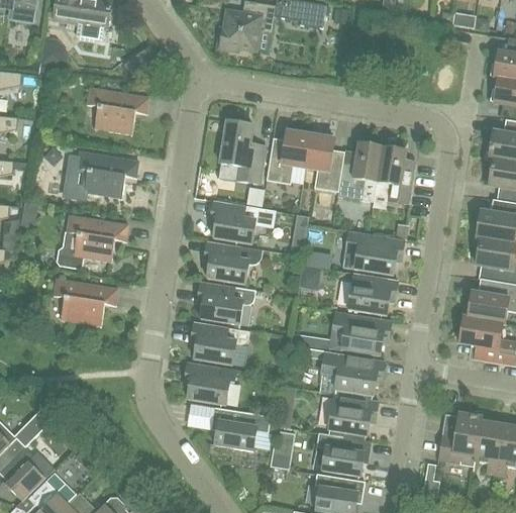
[(0,5),(11,7),(9,17),(31,20),(34,3),(34,0),(0,0),(0,5)]
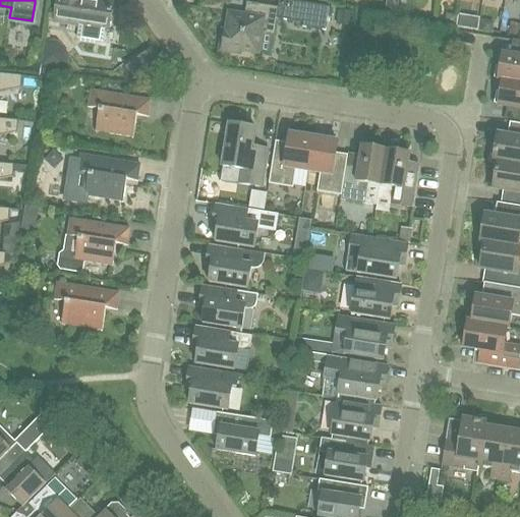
[(107,26),(110,5),(106,0),(55,0),(53,18),(77,22),(75,35),(79,40),(98,42),(102,39),(104,26),(107,26)]
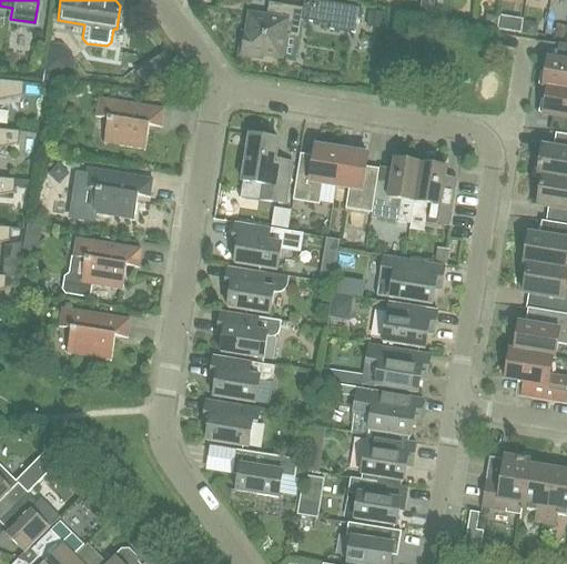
[(301,16),(303,4),(276,0),(274,16),(249,11),(246,29),(242,29),(239,51),(261,54),(262,51),(280,53),(283,33),(299,36),(301,16)]
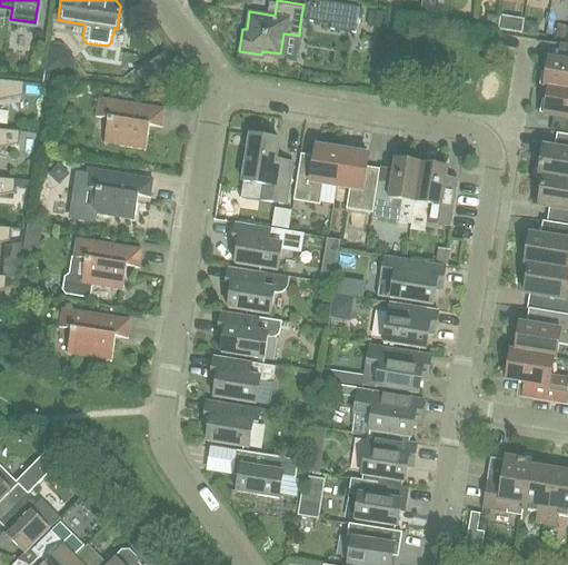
[(305,0),(304,5),(301,16),(330,20),(329,26),(355,29),(359,5),(331,0),(305,0)]
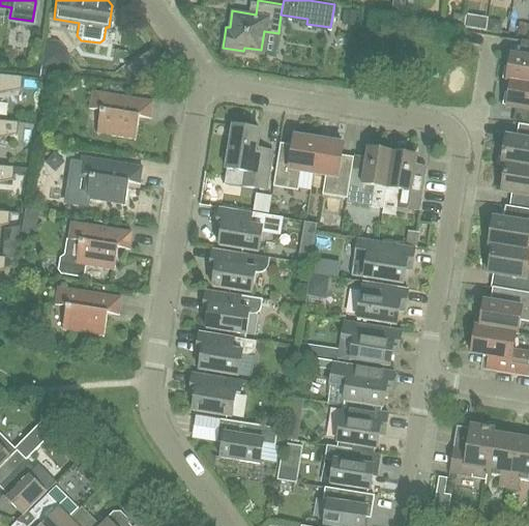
[(391,0),(390,9),(402,11),(403,0),(391,0)]
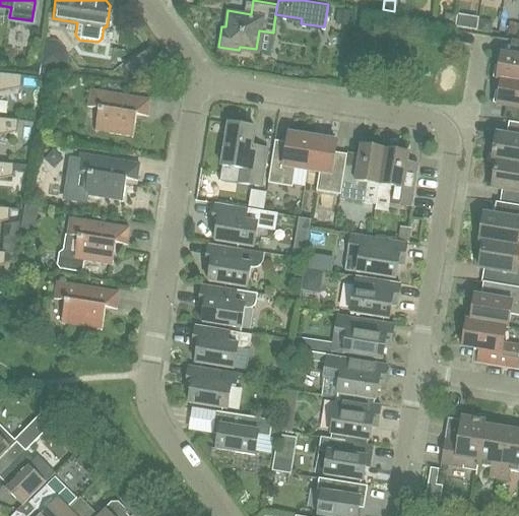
[(344,21),(346,9),(335,7),(333,19),(344,21)]
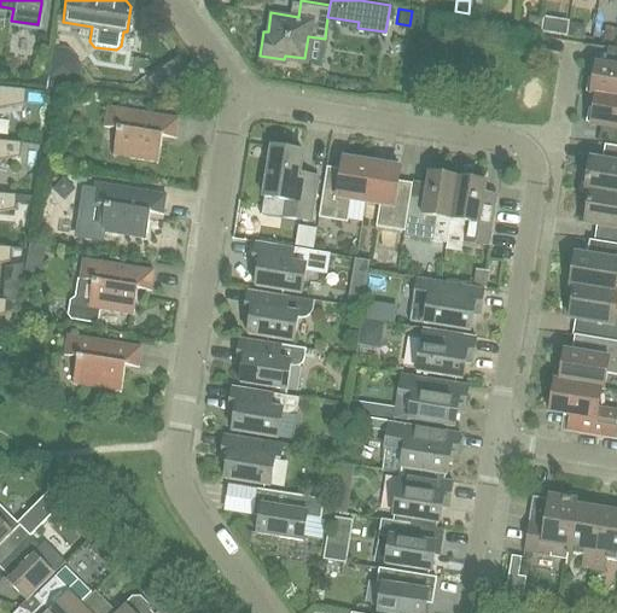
[(539,28),(541,16),(533,15),(528,18),(527,25),(539,28)]
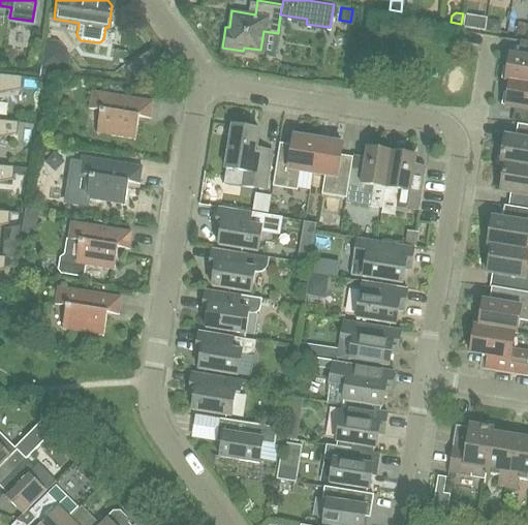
[(527,35),(527,33),(527,22),(518,21),(516,33),(527,35)]
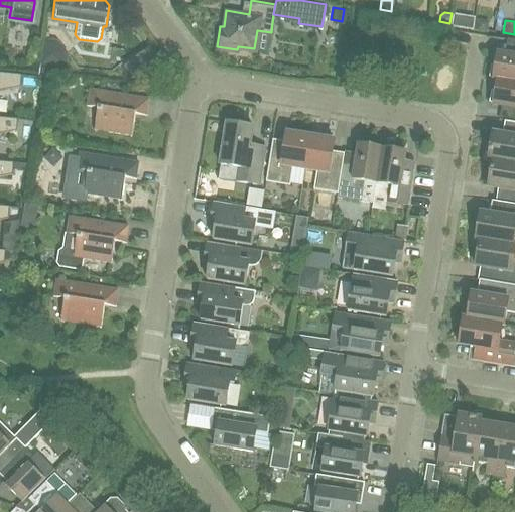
[(63,56),(65,50),(53,38),(42,36),(40,52),(39,68),(62,70),(63,56)]
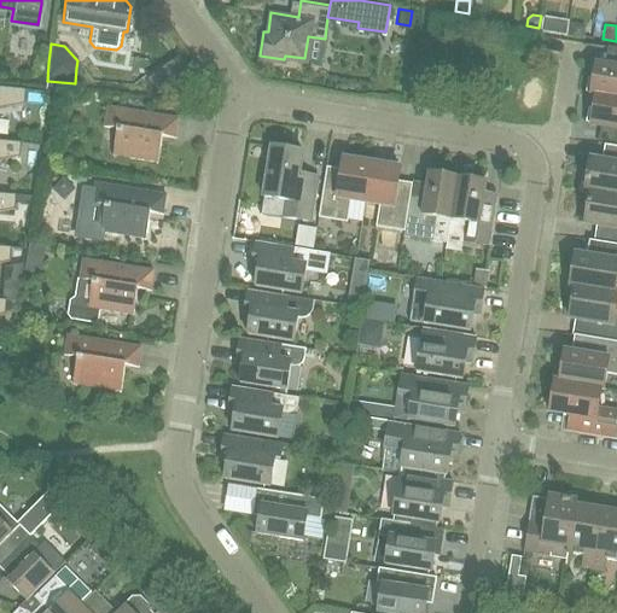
[(616,63),(594,60),(589,91),(594,92),(594,91),(616,94),(616,63)]
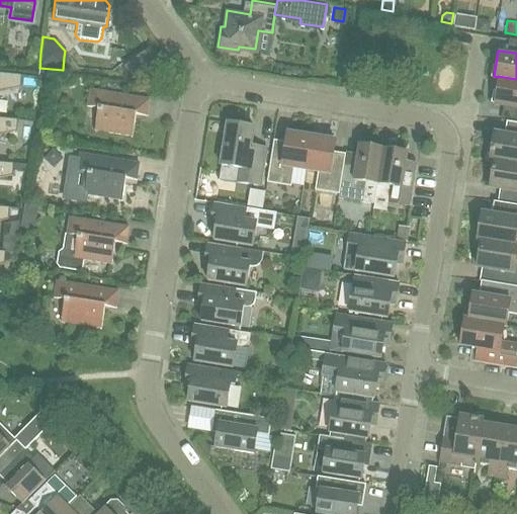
[(21,73),(0,70),(0,88),(20,85),(21,73)]
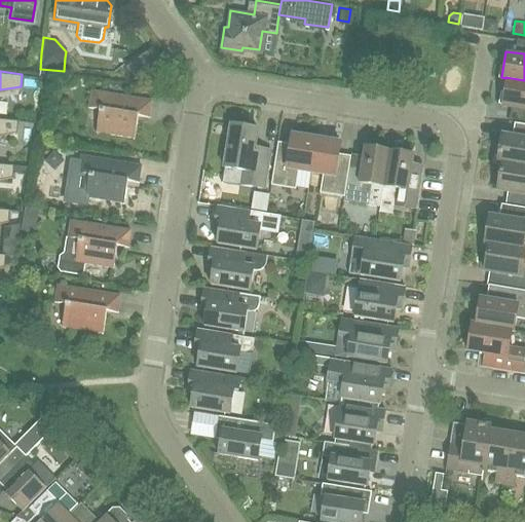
[(524,80),(505,77),(505,78),(501,103),(524,106),(524,80)]
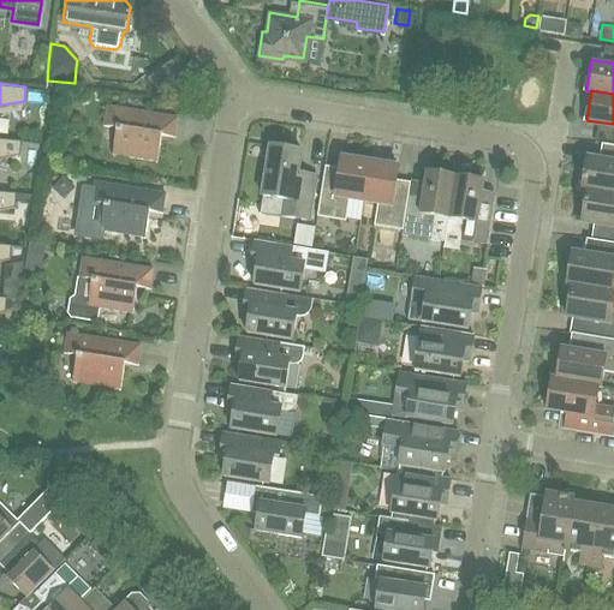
[(173,135),(177,114),(106,103),(102,123),(115,125),(111,153),(113,153),(113,151),(155,159),(154,160),(156,160),(160,132),(173,135)]
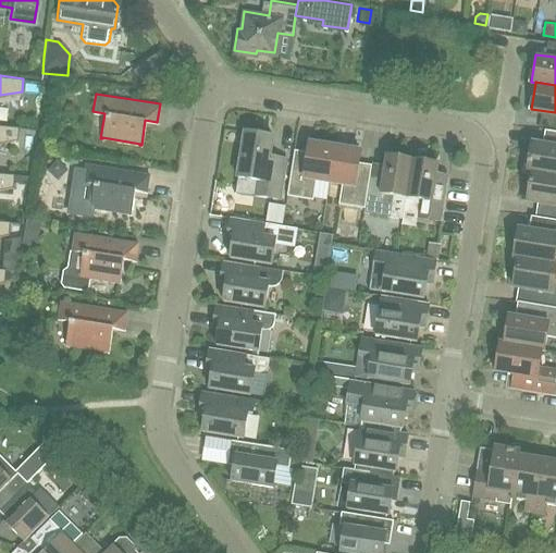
[(0,140),(17,138),(19,125),(0,123),(0,140)]
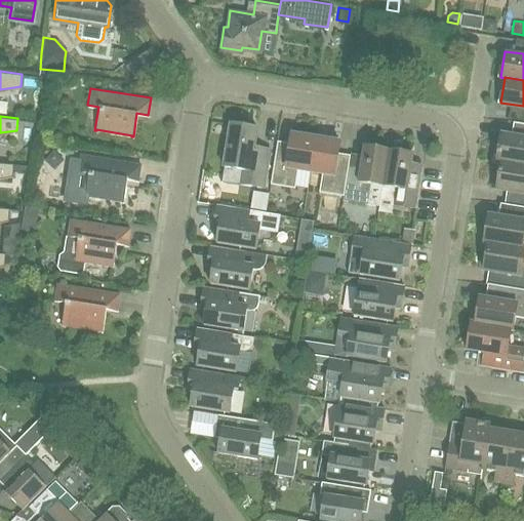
[(263,186),(269,148),(253,145),(256,126),(230,122),(223,164),(240,167),(238,182),(263,186)]
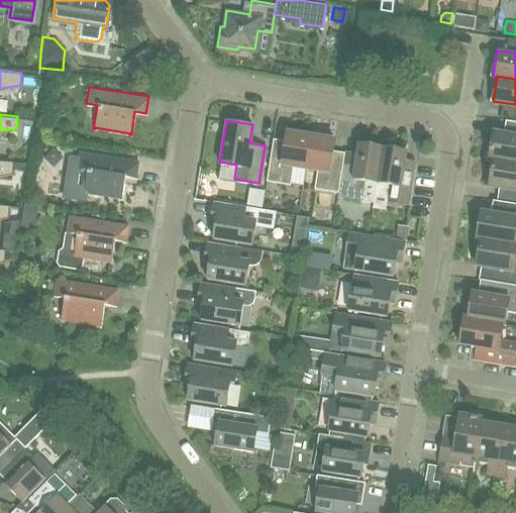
[(304,167),(310,133),(286,129),(281,158),(269,157),(266,179),(290,183),(292,165),(304,167)]
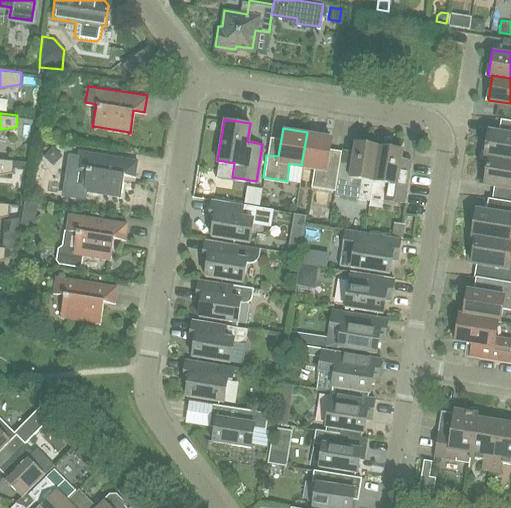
[(510,159),(510,133),(488,129),(483,156),(487,156),(510,159)]
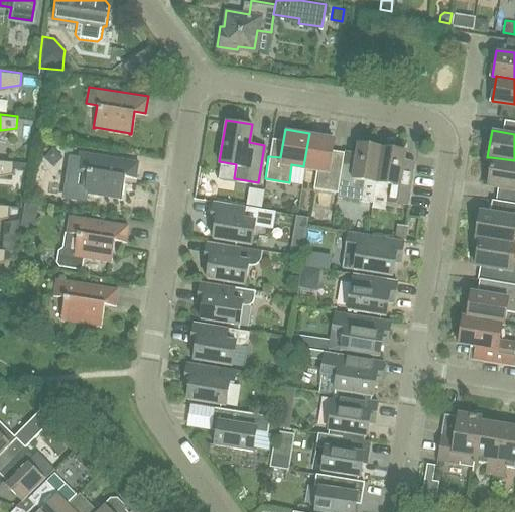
[(329,167),(333,137),(309,133),(303,166),(315,168),(312,186),(337,190),(340,169),(329,167)]
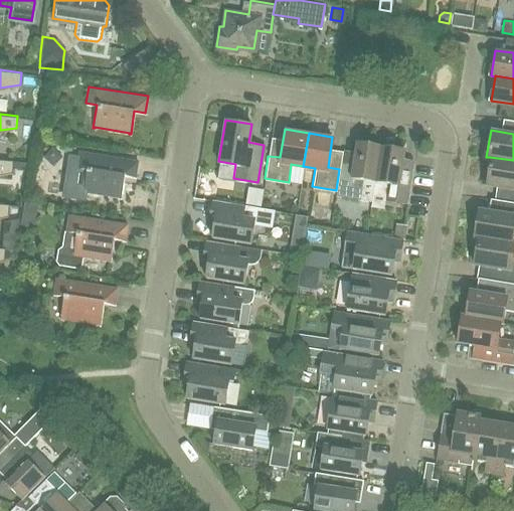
[(374,181),(380,145),(356,141),(351,170),(340,168),(339,169),(336,190),(335,194),(359,198),(362,179),(374,181)]
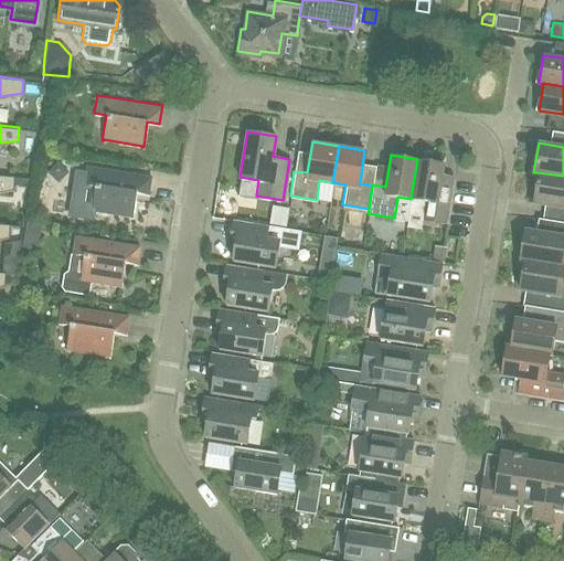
[(438,194),(444,162),(417,159),(411,199),(408,211),(422,213),(422,218),(447,222),(451,197),(438,194)]
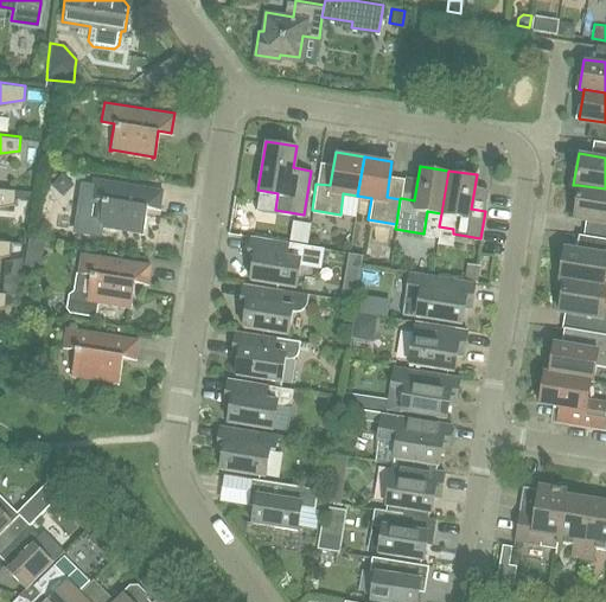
[(159,207),(161,187),(93,177),(89,197),(84,196),(80,198),(76,225),(78,229),(106,234),(107,225),(140,231),(140,232),(141,232),(146,205),(159,207)]
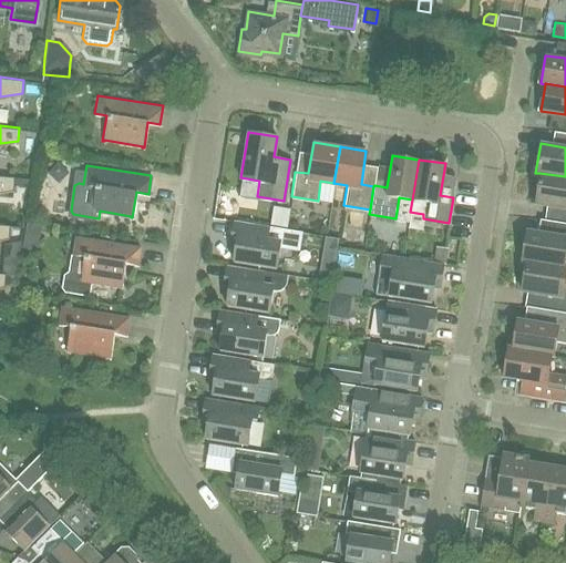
[(565,176),(539,173),(537,186),(532,186),(530,200),(564,205),(562,221),(565,221),(565,176)]
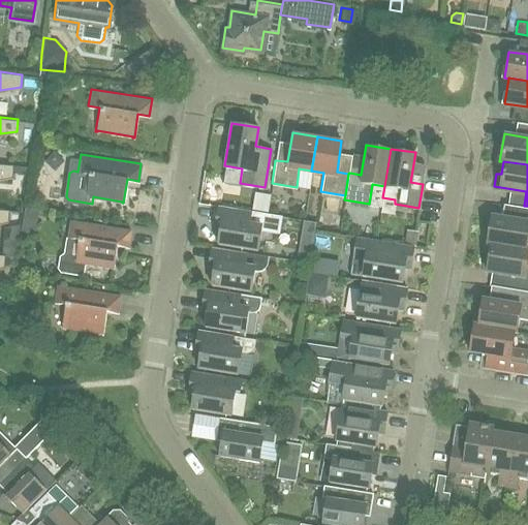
[(0,178),(12,177),(13,164),(0,162),(0,178)]
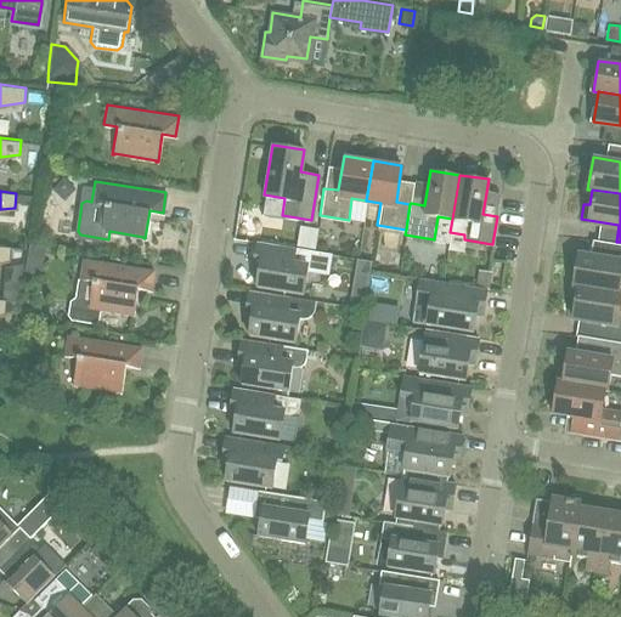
[(301,293),(305,270),(327,273),(331,252),(314,249),(257,241),(253,260),(260,261),(255,286),(301,293)]
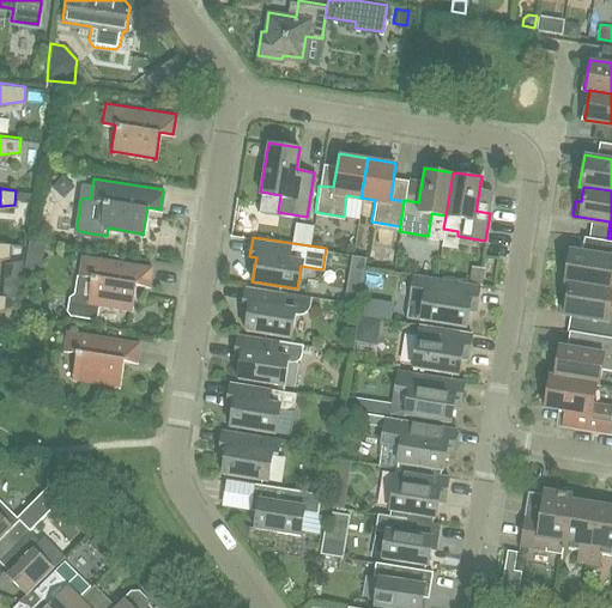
[(611,272),(611,238),(607,238),(603,238),(599,254),(569,249),(564,280),(569,281),(569,280),(609,287),(609,286),(611,273),(611,272)]
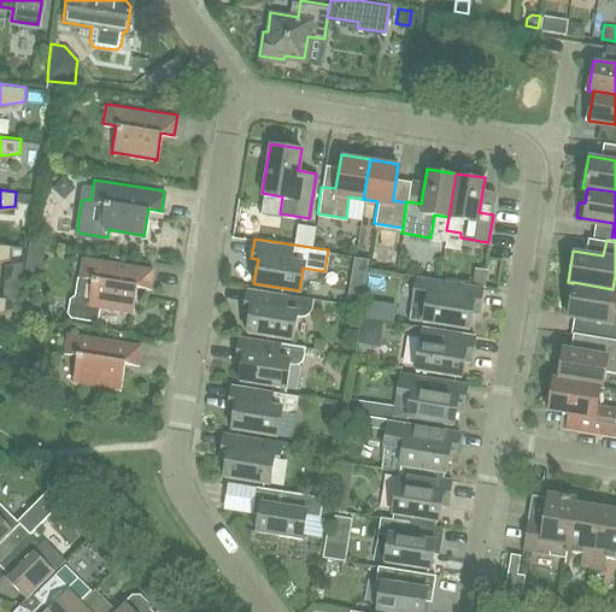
[(0,259),(9,258),(11,243),(0,242),(0,259)]
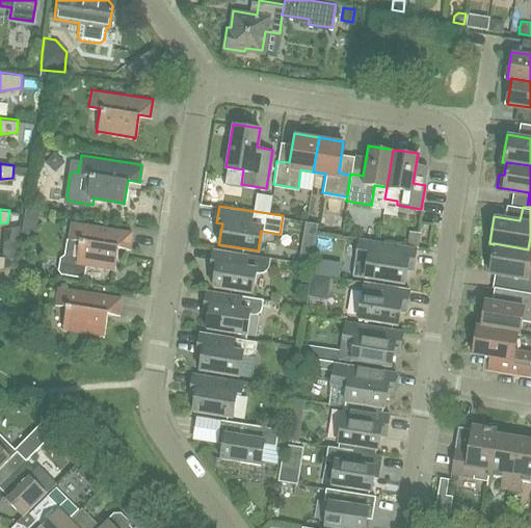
[(314,241),(317,221),(306,219),(302,239),(314,241)]
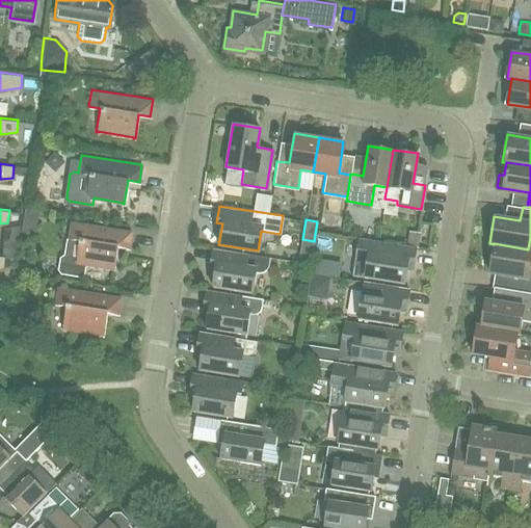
[(128,247),(131,231),(71,220),(68,238),(78,239),(76,256),(63,254),(59,256),(57,268),(60,272),(80,275),(83,272),(85,264),(112,268),(112,269),(113,269),(117,245),(128,247)]
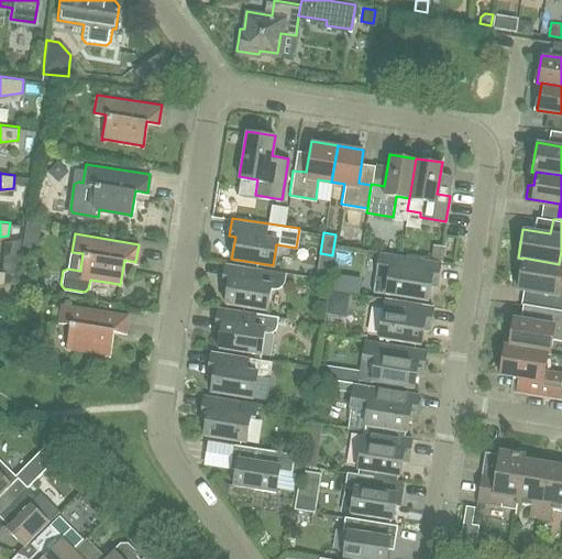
[(434,285),(439,260),(378,250),(372,289),(427,298),(429,284),(434,285)]
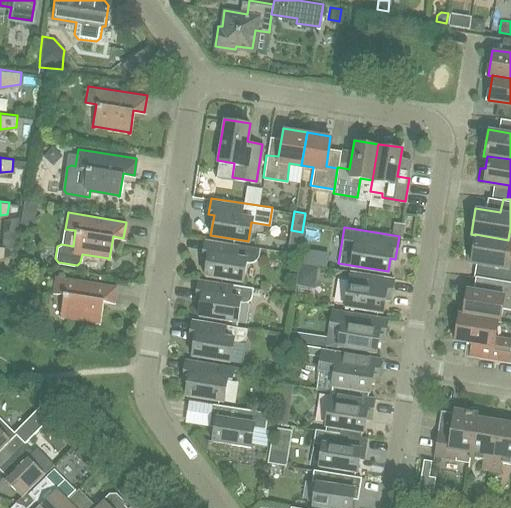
[(14,246),(16,233),(3,232),(2,245),(5,246),(14,246)]
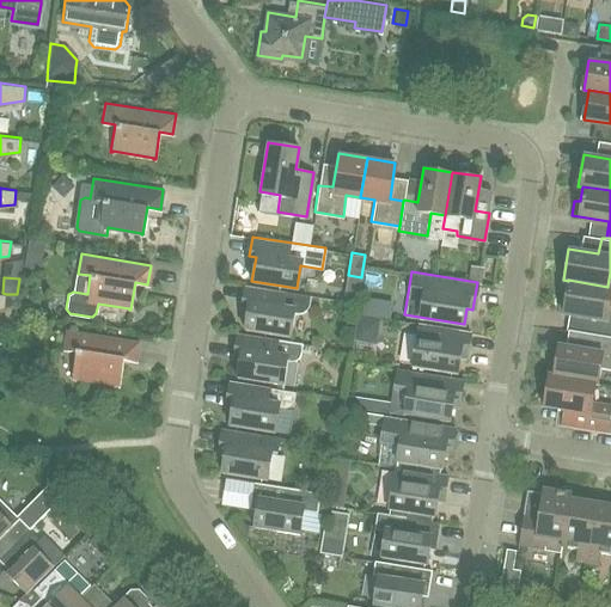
[(610,292),(610,286),(608,286),(608,287),(568,280),(568,281),(563,311),(594,316),(592,332),(610,335),(610,302),(610,292)]
